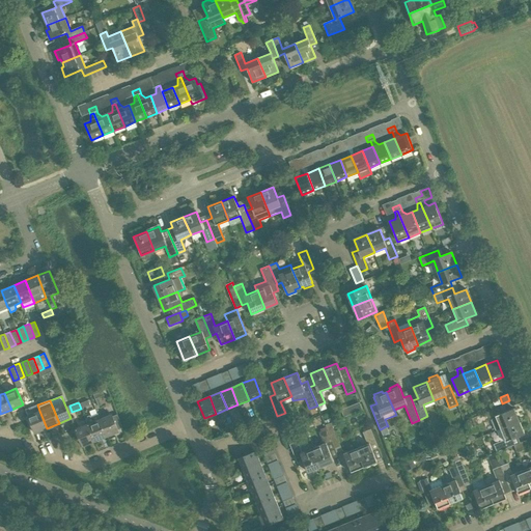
[(503,413),(501,407),(472,418),(475,426),(497,418),(501,428),(520,421),(514,408),(503,413)]
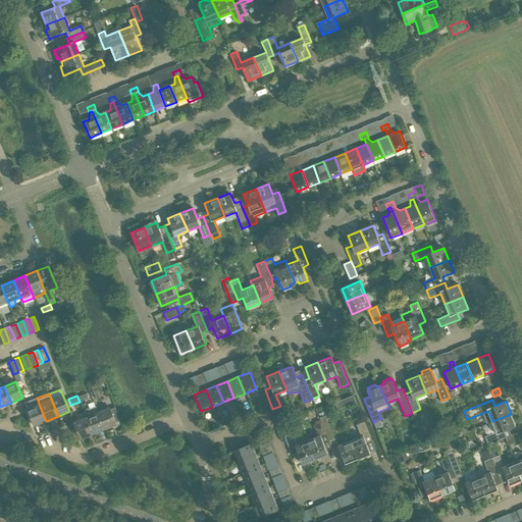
[(34,425),(35,425),(46,421),(39,404),(28,409),(34,425)]
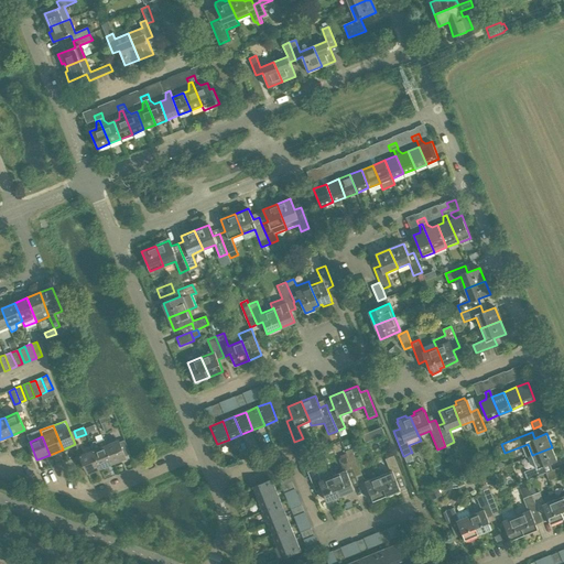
[(106,445),(104,440),(96,442),(96,441),(93,442),(94,443),(91,444),(91,446),(94,451),(93,451),(100,469),(114,464),(106,446),(106,445)]
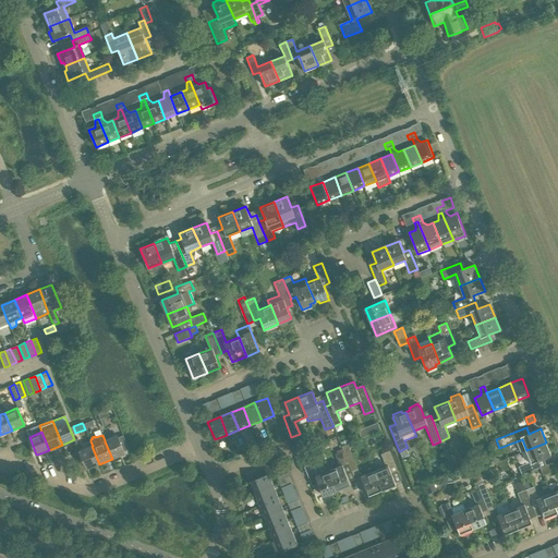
[(129,449),(123,435),(118,437),(118,436),(105,440),(105,441),(112,459),(125,453),(124,451),(129,449)]
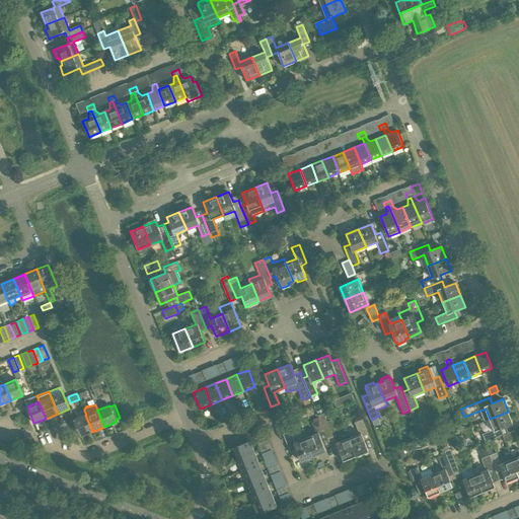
[(503,435),(504,435),(502,429),(513,424),(508,412),(490,419),(494,430),(483,434),(486,442),(502,435),(503,435)]
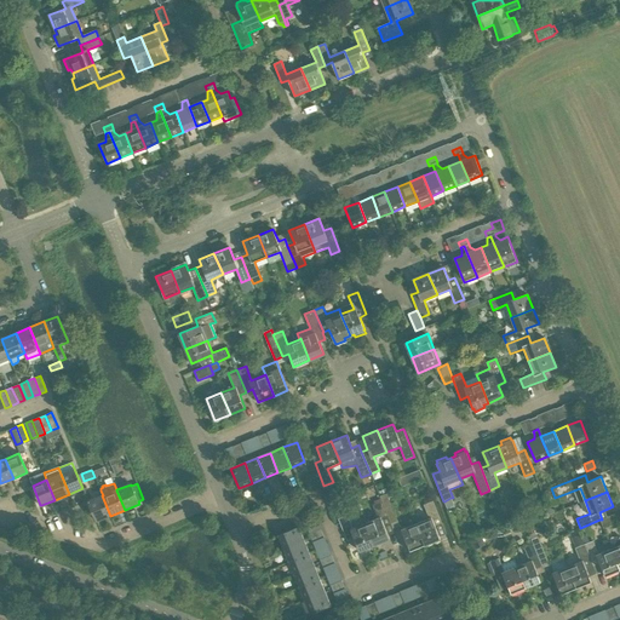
[(390,523),(397,521),(386,494),(380,497),(379,497),(382,501),(390,523)]
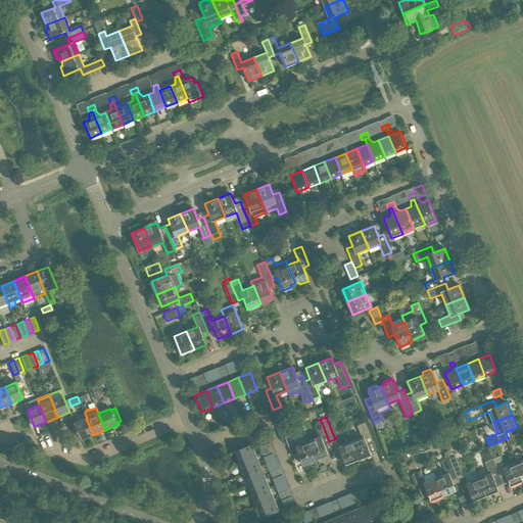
[(81,439),(93,435),(86,418),(74,423),(81,439)]
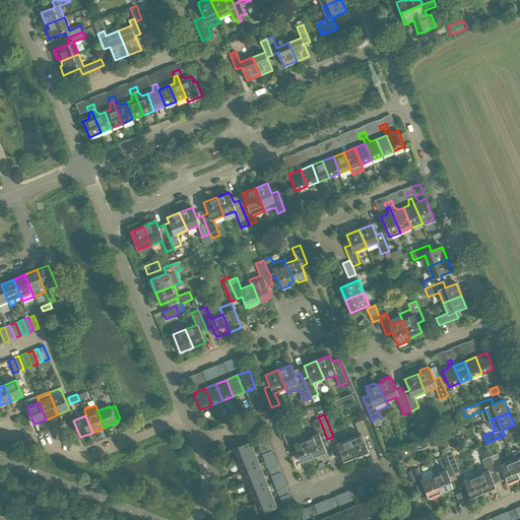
[(314,457),(326,452),(322,441),(327,439),(320,420),(313,424),(317,435),(306,439),(314,457)]
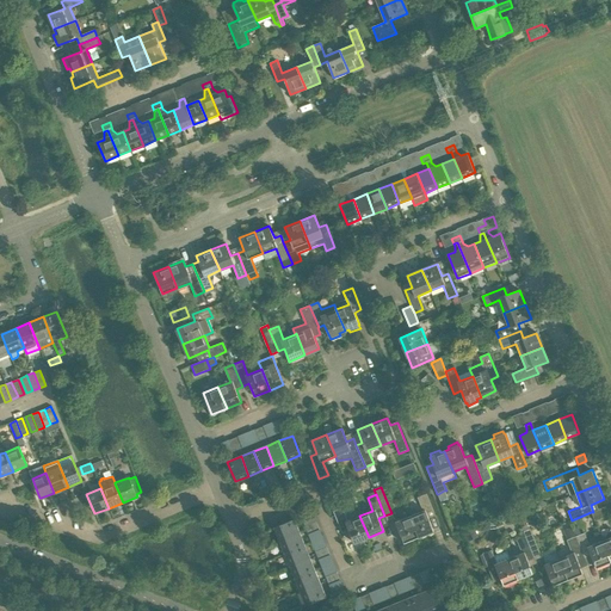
[(419,538),(420,538),(433,532),(429,519),(436,517),(426,494),(417,498),(423,512),(411,517),(419,538)]
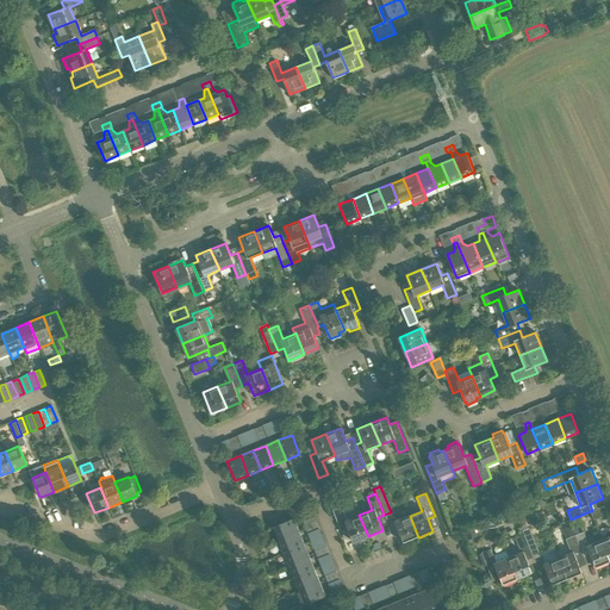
[(595,521),(609,514),(605,505),(592,511),(591,511),(595,521)]
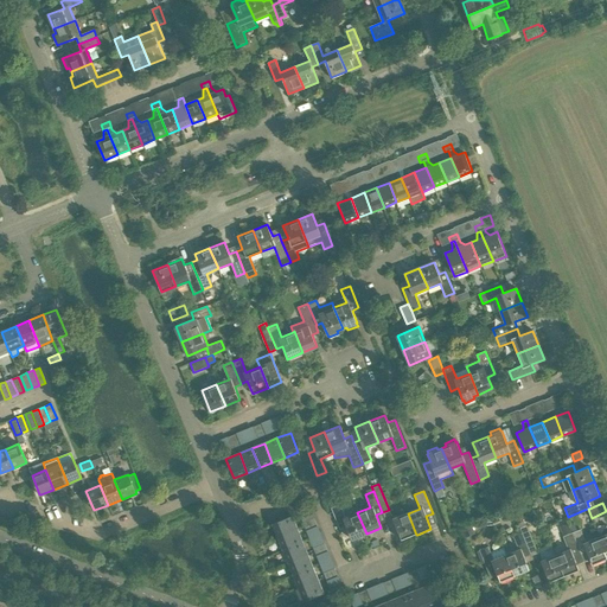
[(345,517),(340,505),(331,509),(339,530),(346,528),(351,540),(366,534),(357,512),(345,517)]
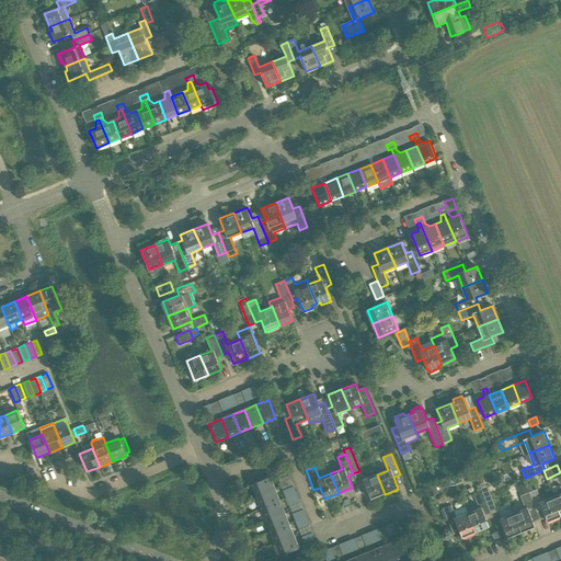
[(370,500),(385,494),(377,474),(363,480),(370,500)]
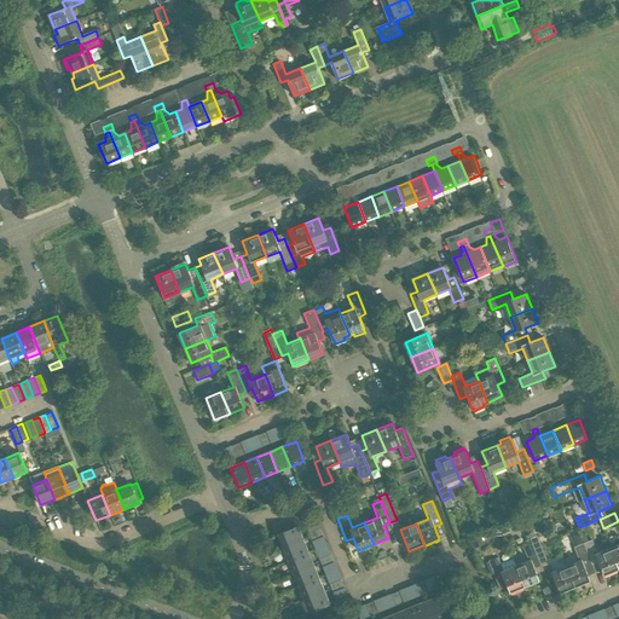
[(283,548),(304,539),(299,526),(278,534),(283,548)]
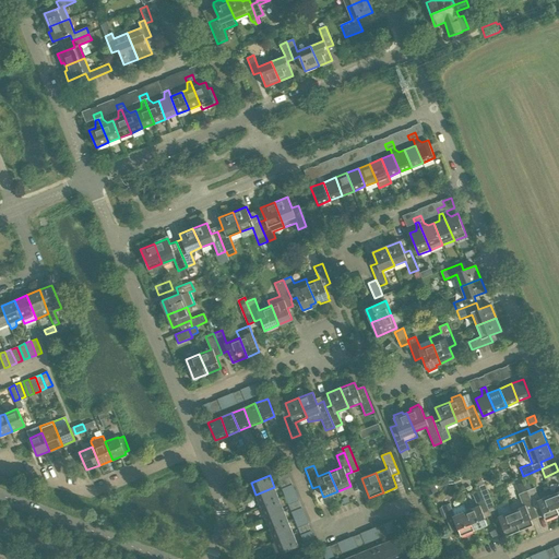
[(526,490),(523,482),(515,485),(519,494),(518,494),(523,507),(511,511),(520,531),(533,525),(528,513),(535,511),(526,490)]
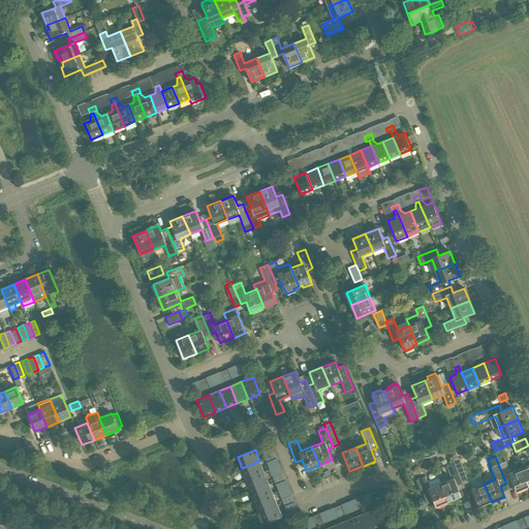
[(410,458),(404,461),(407,468),(413,465),(410,458)]
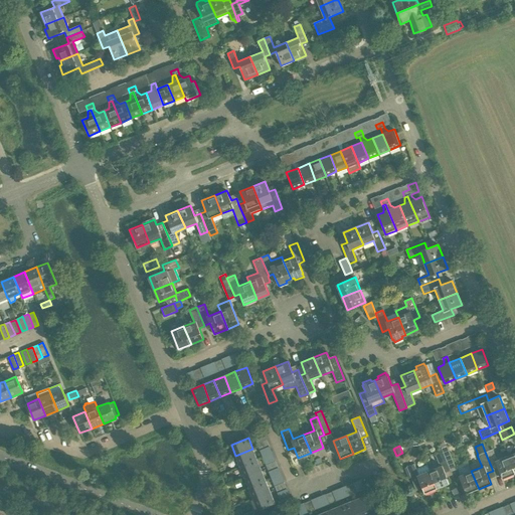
[(451,471),(456,468),(447,446),(442,448),(443,452),(451,471)]
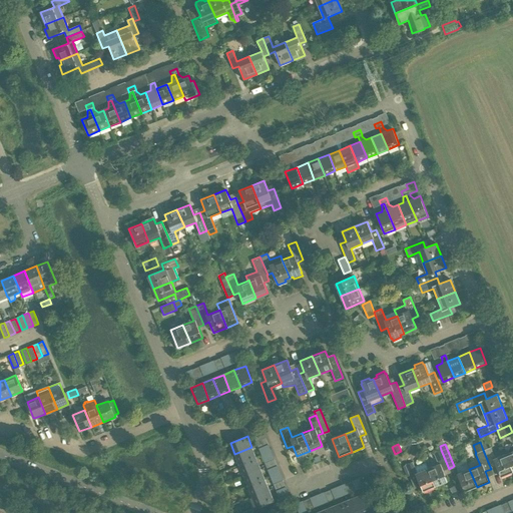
[(239,465),(255,458),(251,447),(234,454),(239,465)]
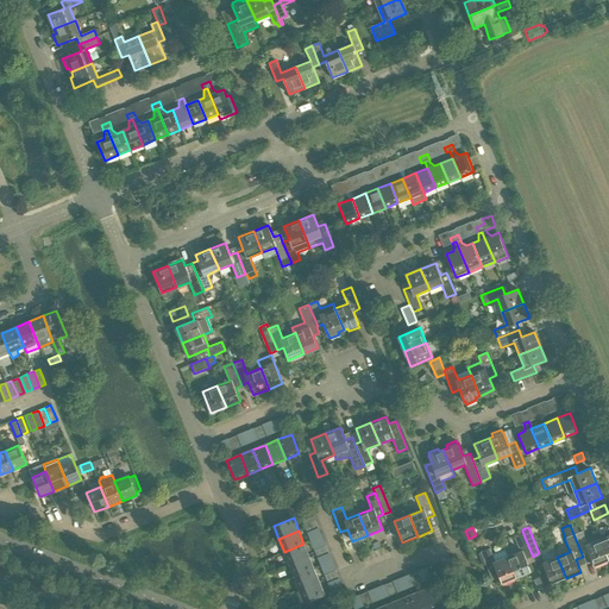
[(588,544),(582,531),(573,534),(583,557),(589,554),(594,566),(608,559),(601,539),(588,544)]
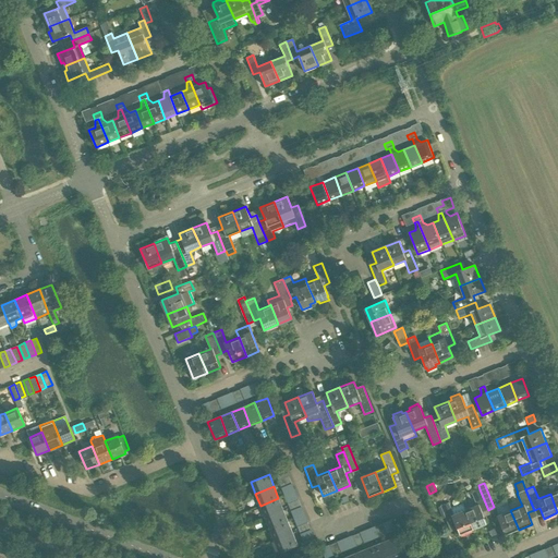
[(473,530),(486,524),(482,512),(488,510),(480,489),(471,493),(476,505),(464,509),(473,530)]
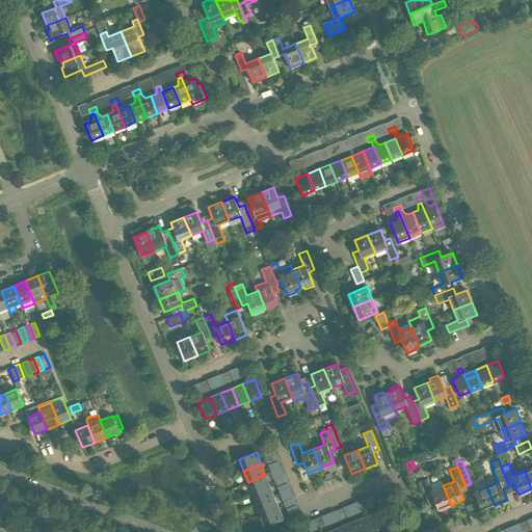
[(253,493),(270,486),(265,475),(248,482),(253,493)]
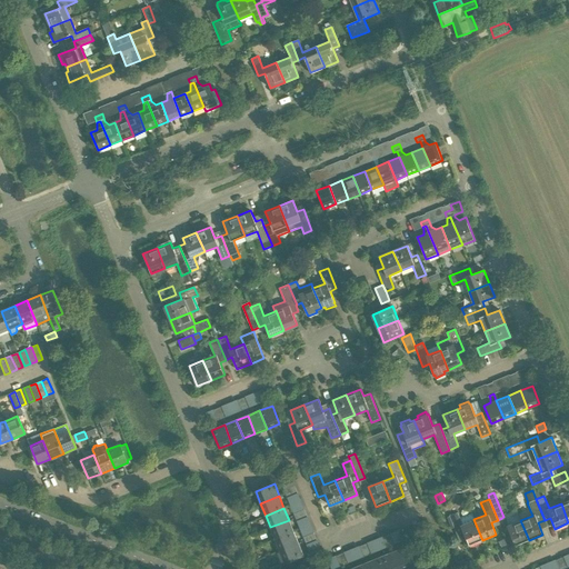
[(468,546),(482,540),(473,519),(462,525),(458,512),(449,516),(459,541),(466,538),(468,546)]
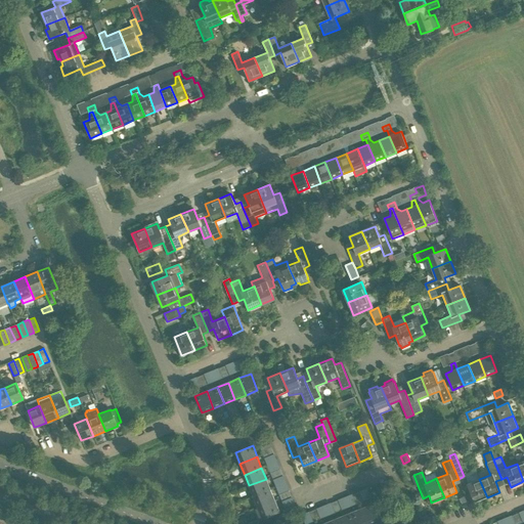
[(253,496),(270,489),(266,479),(249,485),(253,496)]
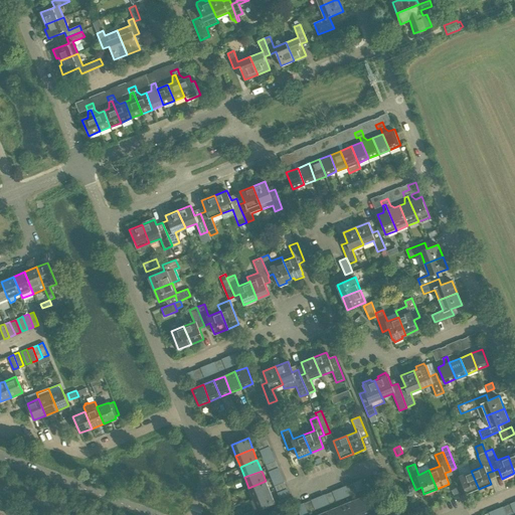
[(466,494),(479,489),(471,471),(459,476),(466,494)]
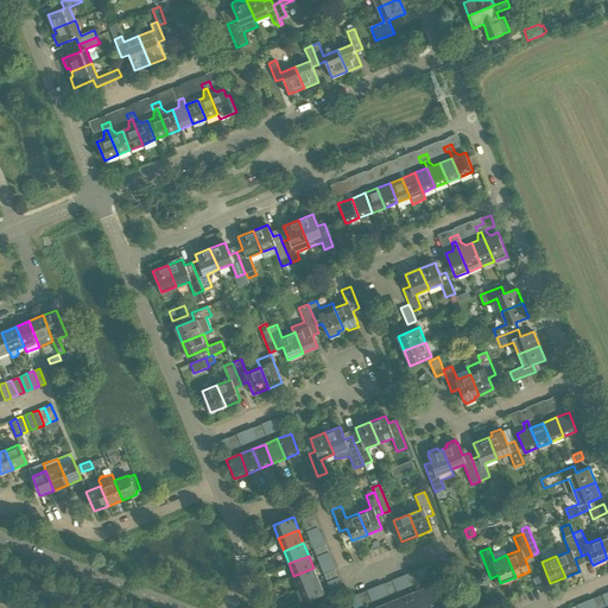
[(299,589),(318,581),(314,568),(293,576),(299,589)]
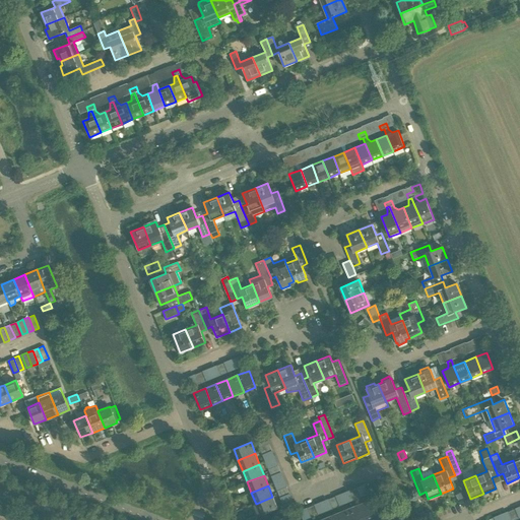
[(260,515),(277,508),(272,497),(256,504),(260,515)]
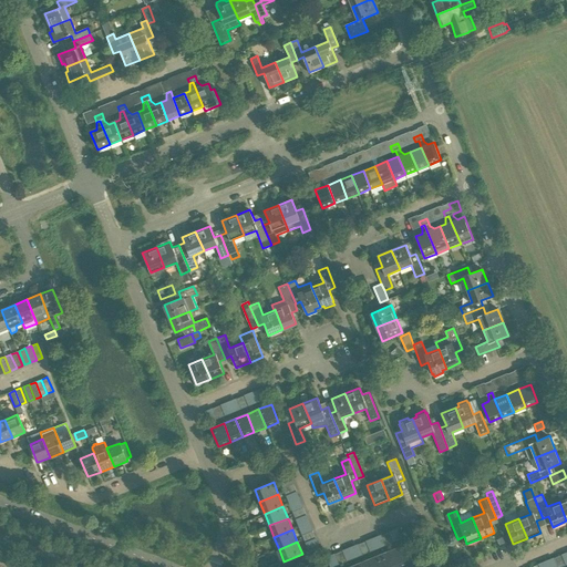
[(399,566),(401,566),(412,563),(404,545),(392,550),(399,566)]
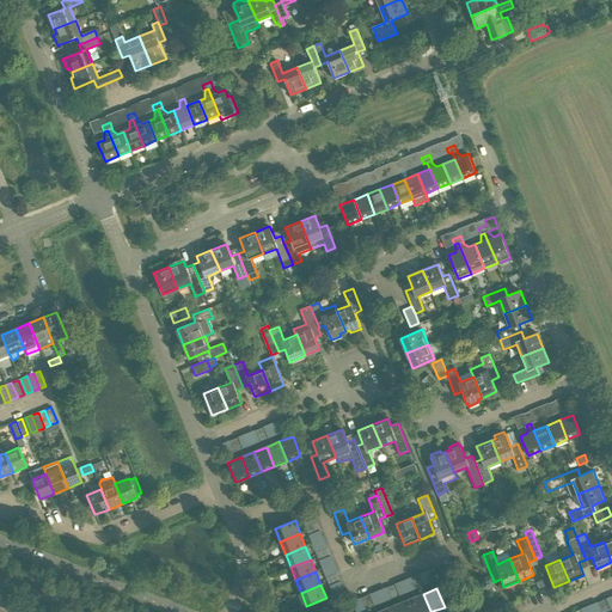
[(415,611),(430,611),(423,594),(410,599),(415,611)]
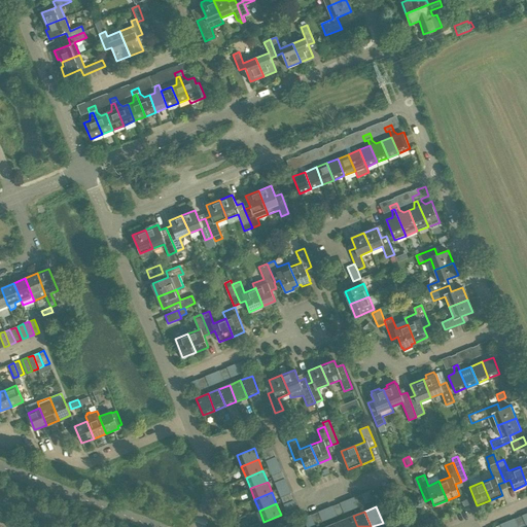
[(345,526),(357,526),(353,516),(343,520),(345,526)]
